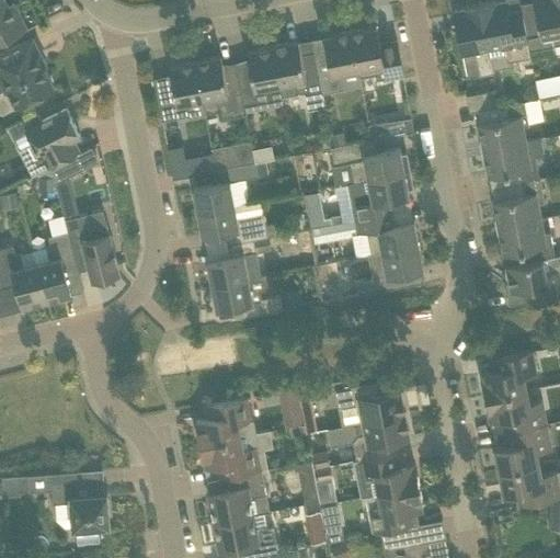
[(0,44),(25,32),(16,12),(10,15),(2,0),(0,0),(0,44)]
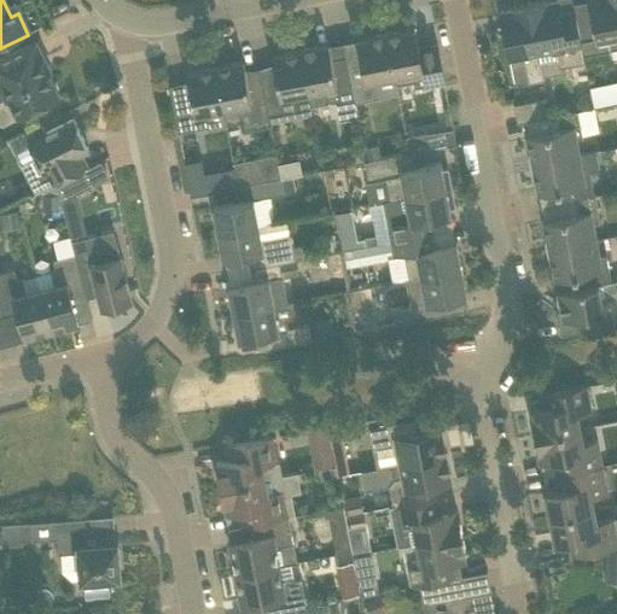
[(616,51),(616,11),(615,0),(587,0),(592,23),(576,27),(582,58),(616,51)]
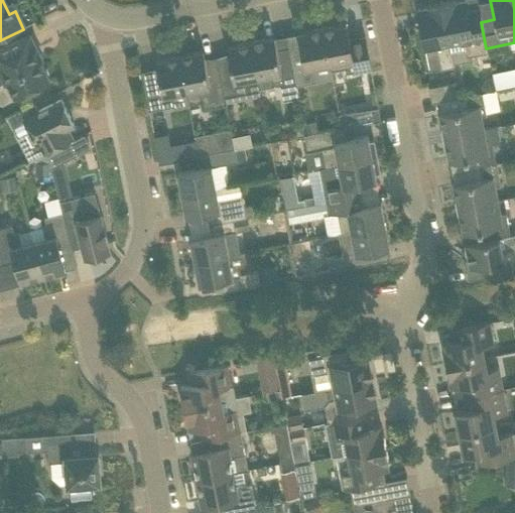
[(455,3),(440,6),(454,70),(454,69),(449,46),(461,44),(466,58),(487,54),(486,48),(481,22),(479,10),(467,13),(465,2),(455,4),(455,3)]
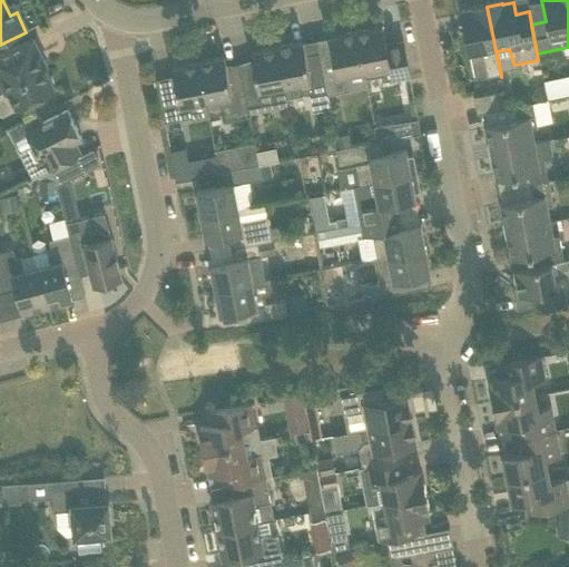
[(487,79),(501,77),(487,7),(471,9),(472,11),(461,12),(470,57),(480,55),(486,79),(487,79)]
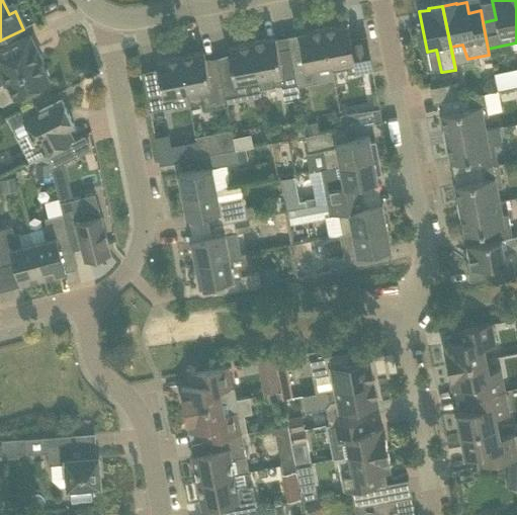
[(323,30),(330,66),(344,63),(346,76),(371,71),(365,39),(350,43),(346,26),(323,30)]
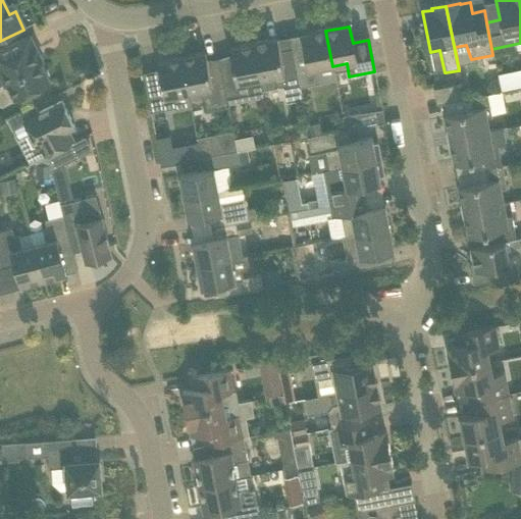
[(293,54),(299,89),(335,82),(332,66),(325,31),(301,36),(304,51),(293,54)]
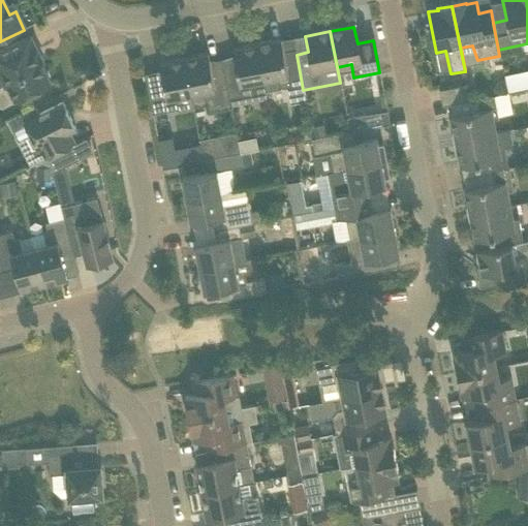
[(36,95),(36,91),(49,85),(39,66),(41,64),(35,52),(32,53),(26,40),(0,53),(0,79),(4,87),(0,89),(0,109),(1,109),(27,96),(30,98),(36,95)]
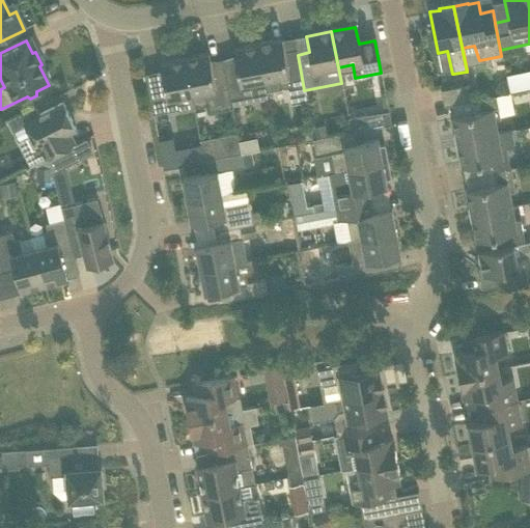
[(257,46),(267,94),(303,87),(304,90),(298,55),(297,51),(284,53),(282,40),(257,46)]
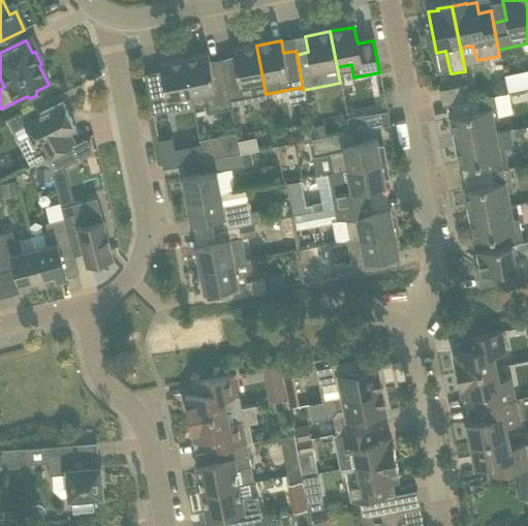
[(230,109),(229,101),(252,96),(250,83),(262,81),(266,94),(256,45),(231,51),(235,62),(222,65),(230,109)]
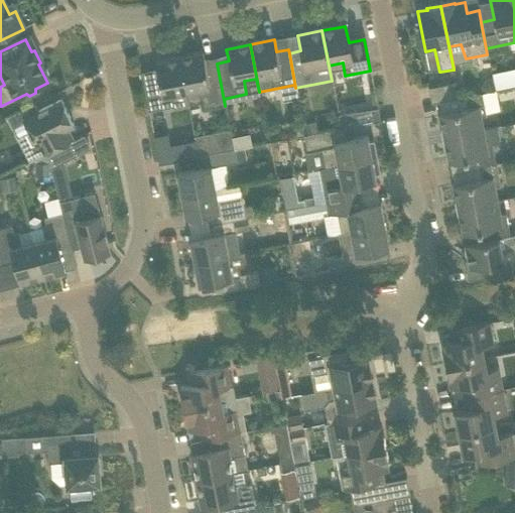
[(203,111),(225,106),(217,63),(205,66),(203,53),(178,58),(185,93),(187,105),(201,103),(203,111)]
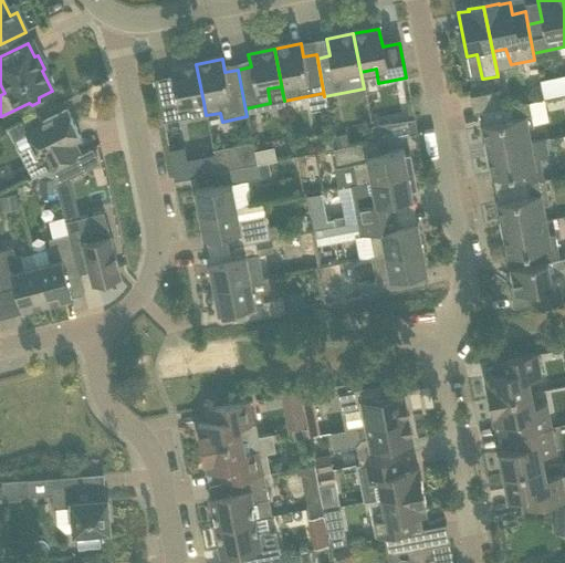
[(177,105),(159,108),(163,124),(189,120),(190,105),(203,102),(196,64),(170,69),(177,105)]
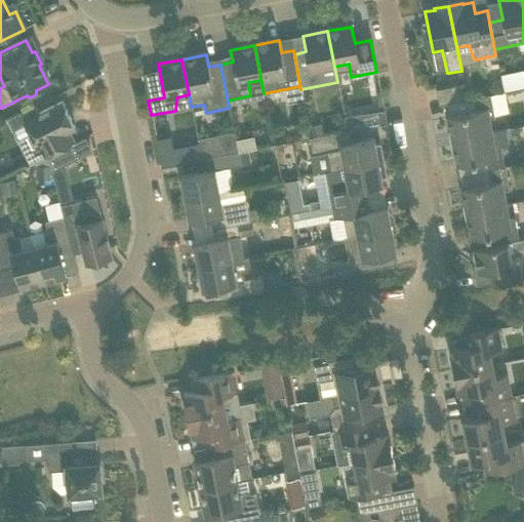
[(513,74),(500,77),(504,93),(516,91),(513,74)]
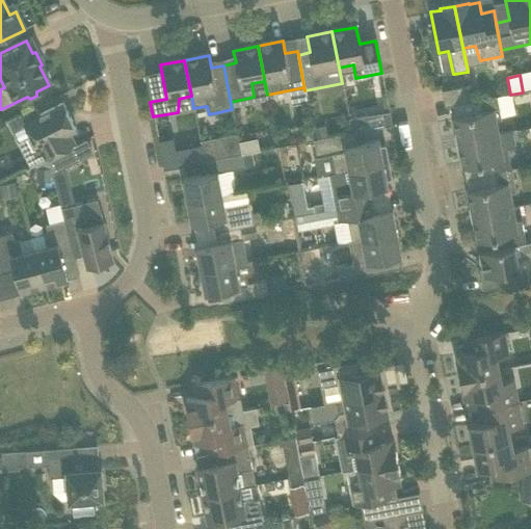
[(441,93),(444,108),(457,106),(474,103),(471,86),(441,93)]
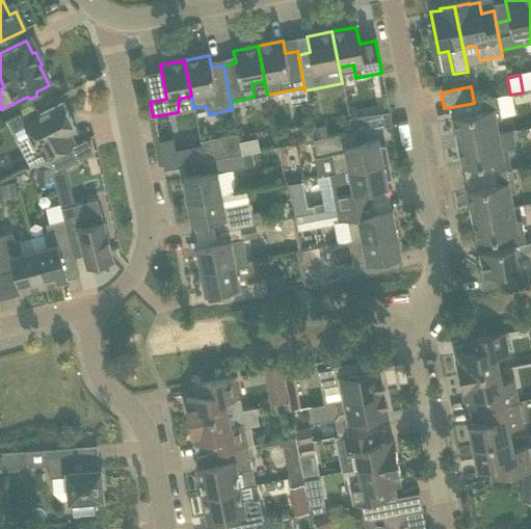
[(513,115),(510,96),(499,98),(502,117),(513,115)]
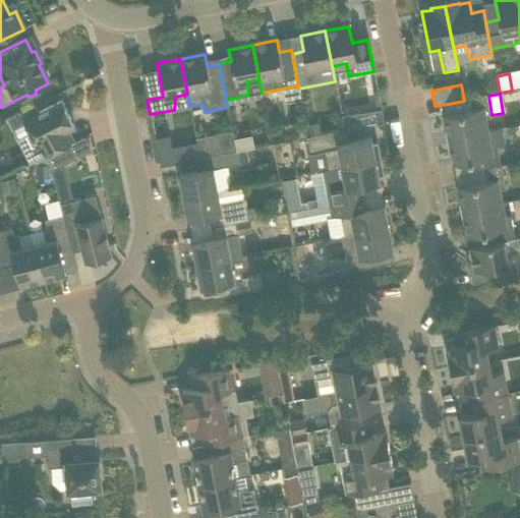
[(446,140),(446,141),(487,133),(484,119),(490,118),(485,96),(464,101),(448,104),(450,115),(444,116),(448,140),(446,140)]
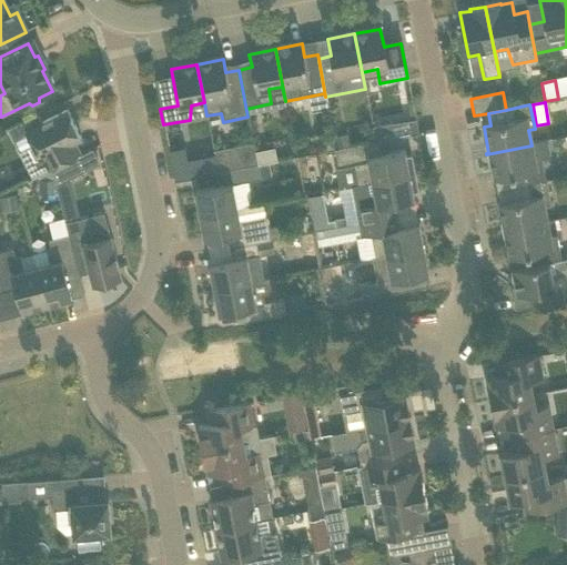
[(79,157),(72,144),(80,140),(67,112),(26,133),(32,147),(18,153),(32,181),(51,171),(76,158),(79,157)]
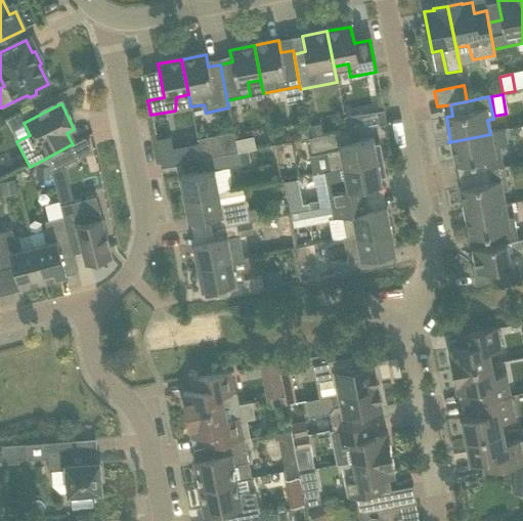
[(385,111),(356,116),(357,127),(387,122),(385,111)]
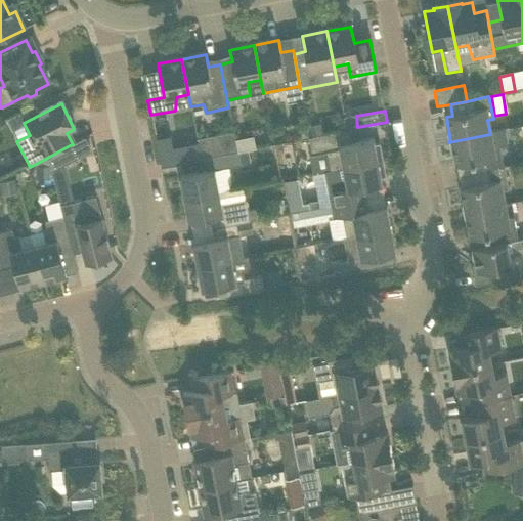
[(379,145),(374,146),(373,140),(351,144),(349,132),(308,140),(311,157),(325,155),(330,172),(381,162),(379,145)]
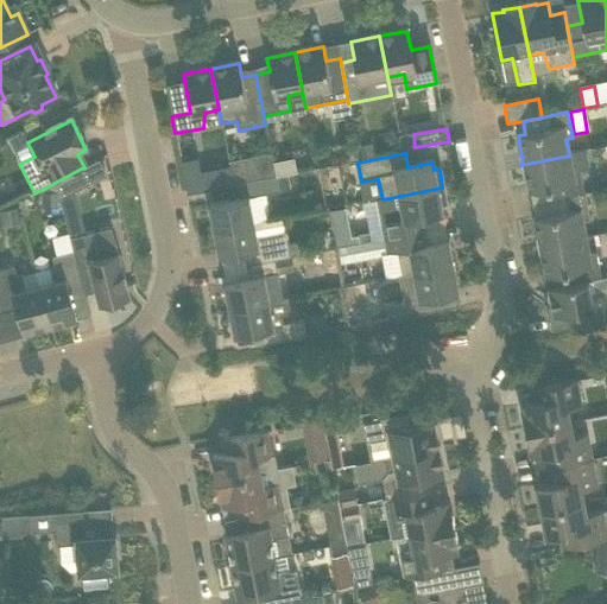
[(554,202),(585,196),(579,170),(571,171),(569,156),(520,165),(523,165),(529,192),(551,189),(554,202)]
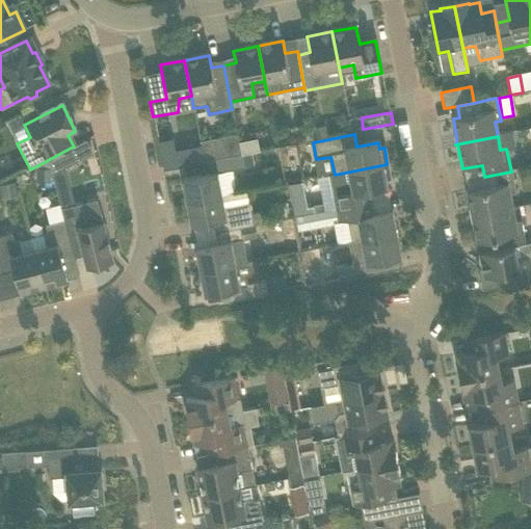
[(258,151),(256,139),(238,142),(240,154),(258,151)]
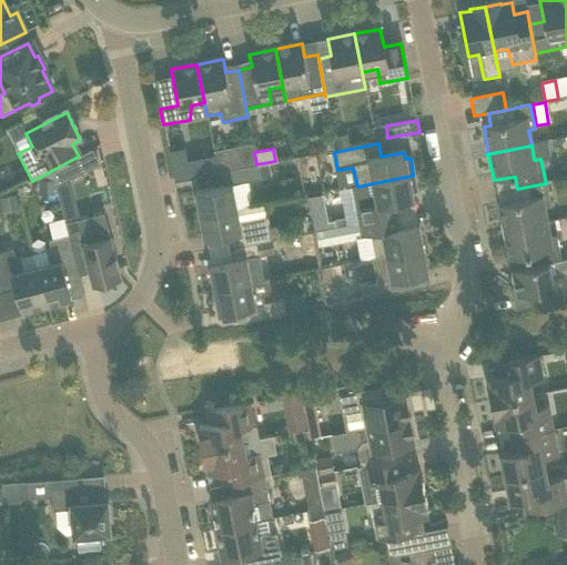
[(84,174),(76,158),(51,171),(56,188),(84,174)]
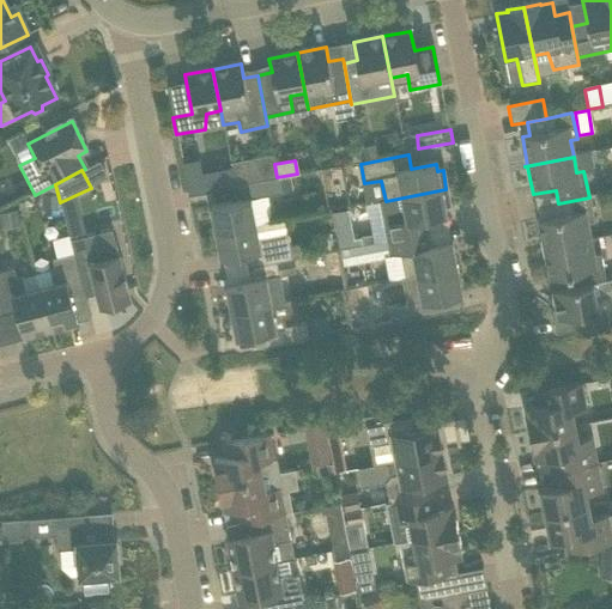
[(277,181),(232,189),(235,202),(210,207),(216,233),(255,226),(250,201),(280,195),(277,181)]
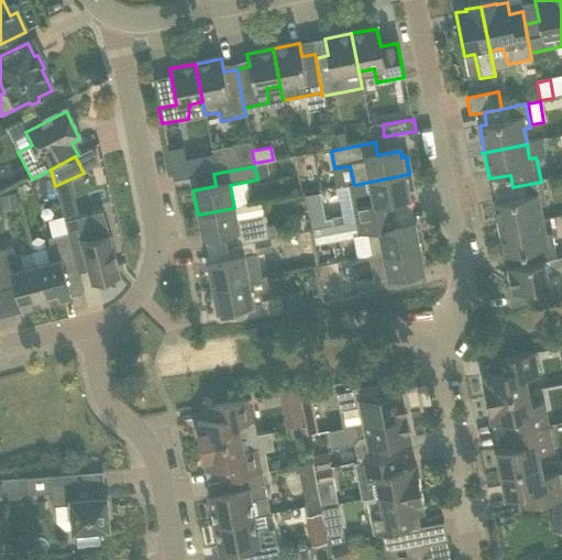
[(412,191),(409,174),(354,185),(346,186),(354,223),(389,216),(387,204),(409,199),(408,193),(412,191)]
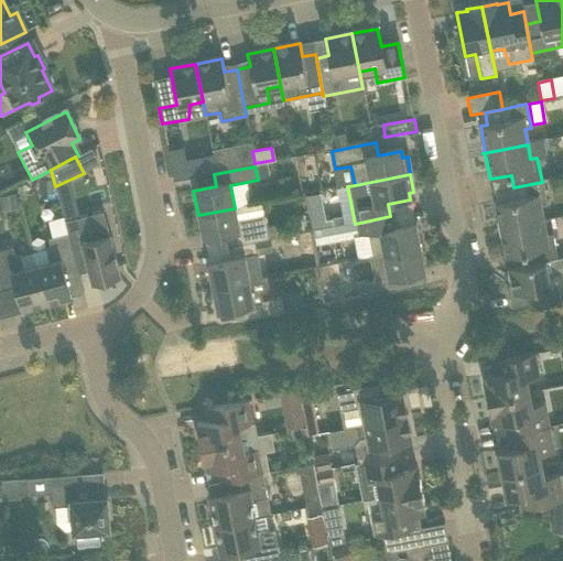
[(542,182),(513,187),(516,200),(495,204),(500,229),(497,230),(543,222),(540,207),(547,206),(542,182)]
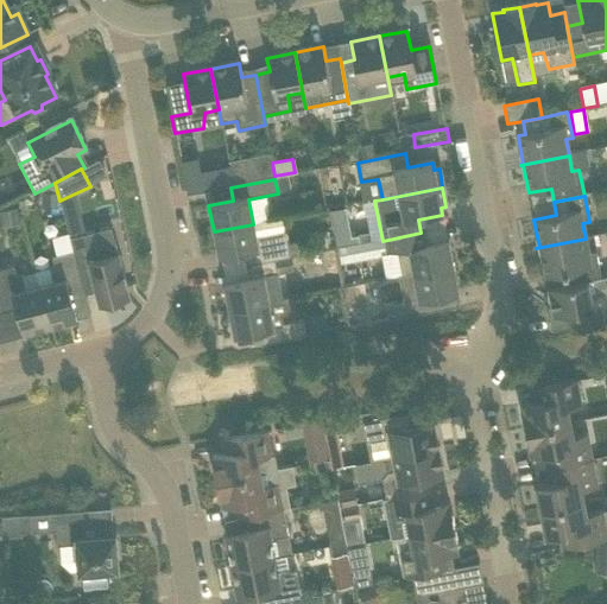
[(17,210),(0,213),(0,222),(1,229),(19,226),(17,210)]
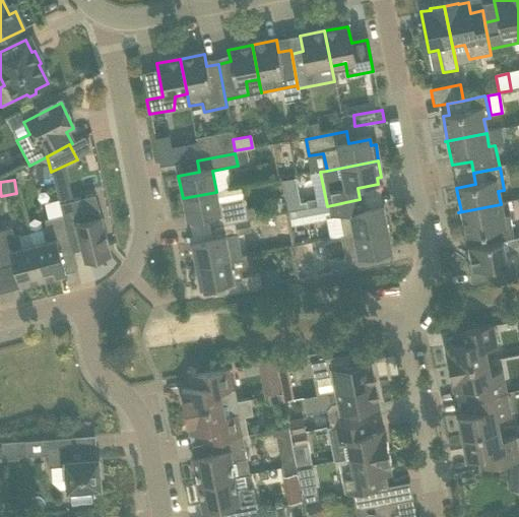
[(207,216),(210,229),(234,223),(235,223),(247,220),(243,199),(218,203),(216,192),(183,198),(187,220),(207,216)]
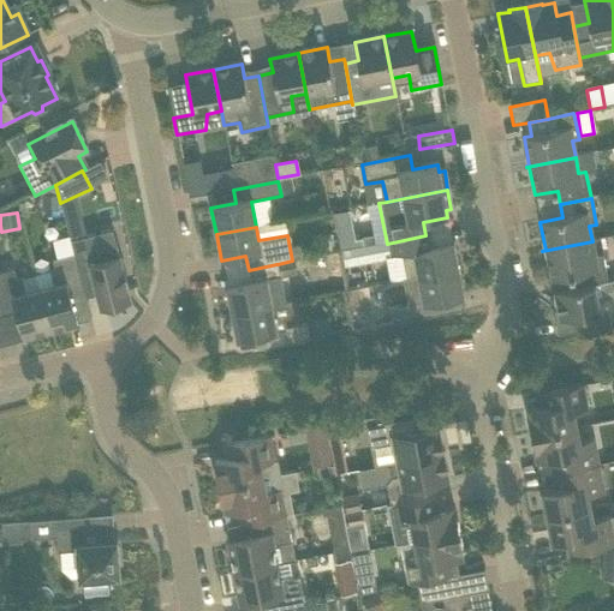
[(418,279),(458,271),(453,245),(428,250),(425,235),(387,244),(389,258),(400,257),(406,281),(403,281),(403,282),(418,279)]
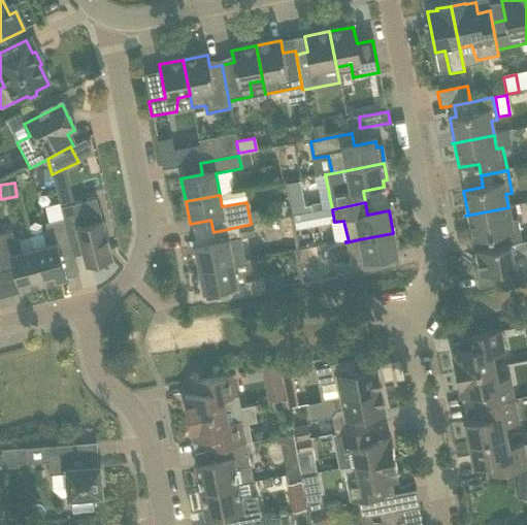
[(325,203),(308,206),(309,212),(327,209),(325,203)]
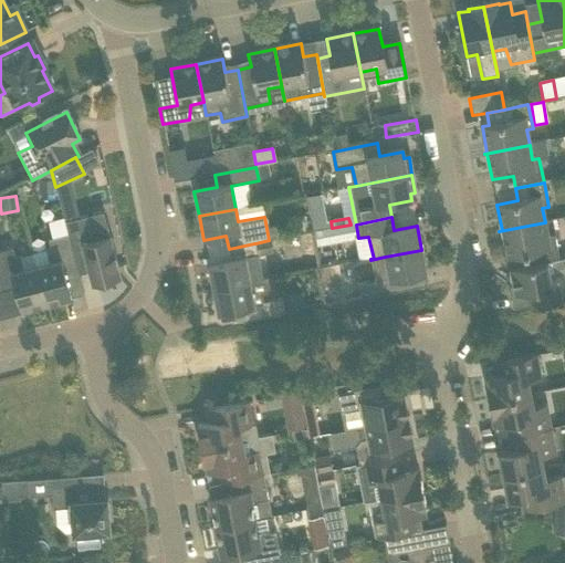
[(539,252),(541,264),(546,263),(558,261),(554,237),(547,238),(545,222),(499,231),(500,232),(502,232),(508,258),(539,252)]
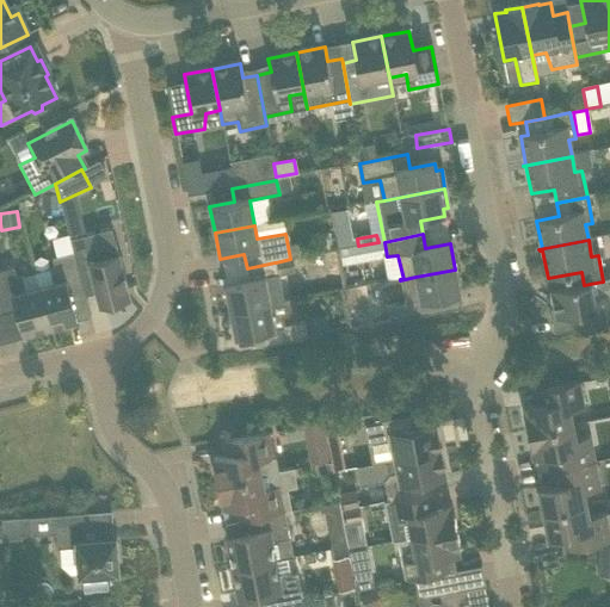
[(129,301),(117,256),(98,261),(96,252),(74,256),(86,303),(85,297),(96,295),(99,308),(129,301)]
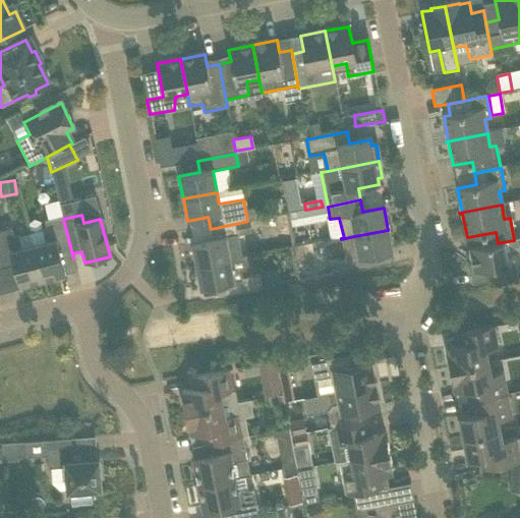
[(65,276),(61,262),(73,259),(63,219),(63,217),(49,220),(51,229),(47,230),(50,242),(34,246),(42,282),(49,280),(49,283),(58,281),(57,278),(65,276)]
